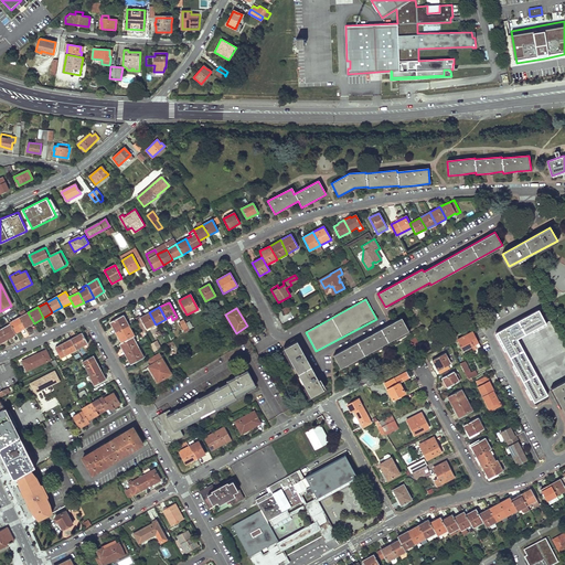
[(507,327),(496,332),(515,369),(529,393),(533,402),(547,395),(545,391),(551,388),(556,398),(564,414),(564,382),(564,381),(564,380),(564,344),(551,320),(545,323),(539,310),(528,316),(507,327)]
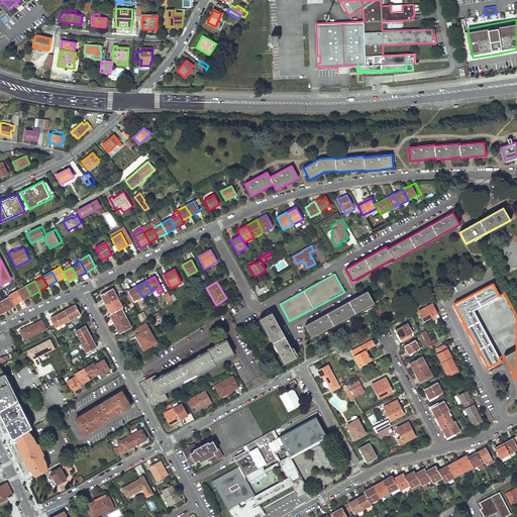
[(17,291),(22,300),(31,296),(25,286),(23,287),(22,285),(18,287),(19,290),(17,291)]
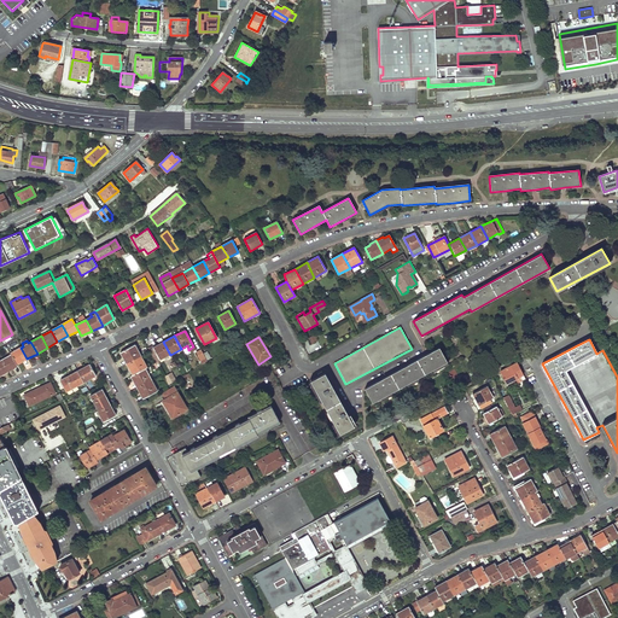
[(170,355),(163,342),(152,348),(159,361),(170,355)]
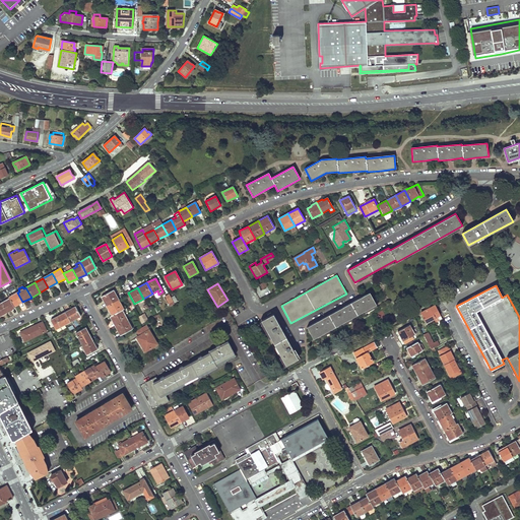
[(119,300),(113,290),(101,298),(106,307),(119,300)]
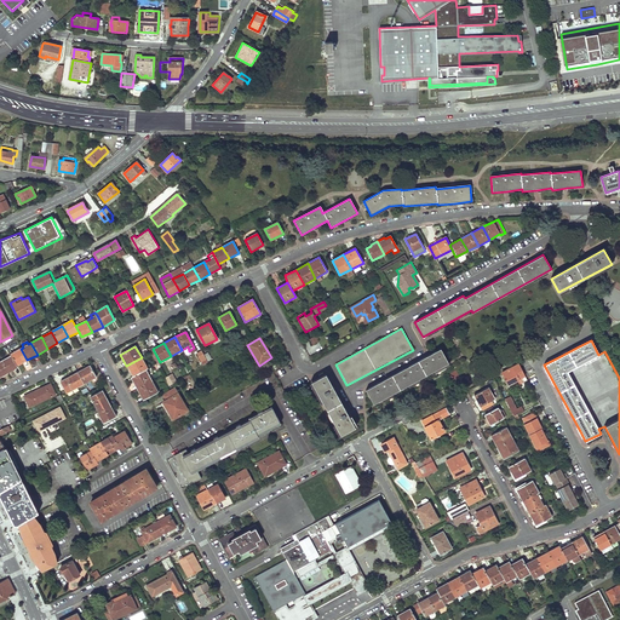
[(11,356),(17,366),(27,360),(21,349),(10,354),(11,356)]
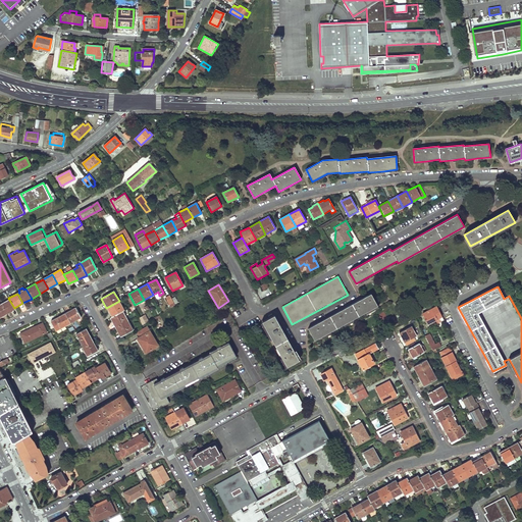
[(362,299),(308,328),(314,341),(377,306),(370,294),(362,299)]
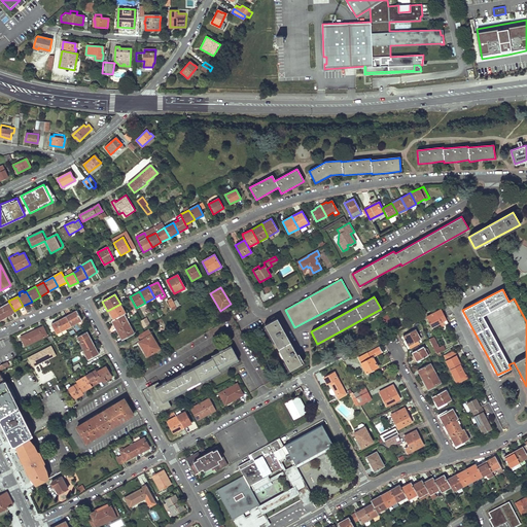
[(1,308),(6,317),(14,313),(14,311),(9,303),(1,308)]
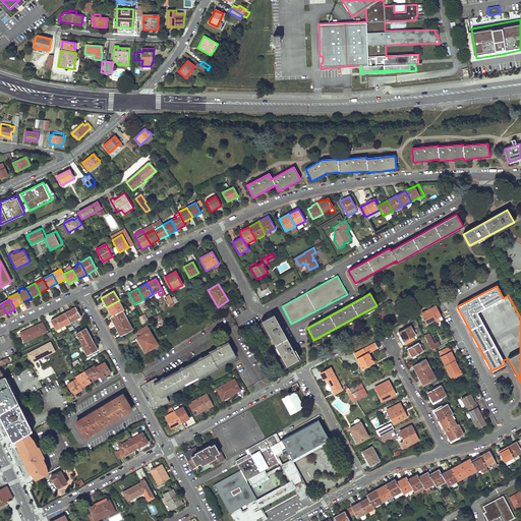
[(124,309),(119,300),(106,307),(111,316),(122,310),(124,309)]
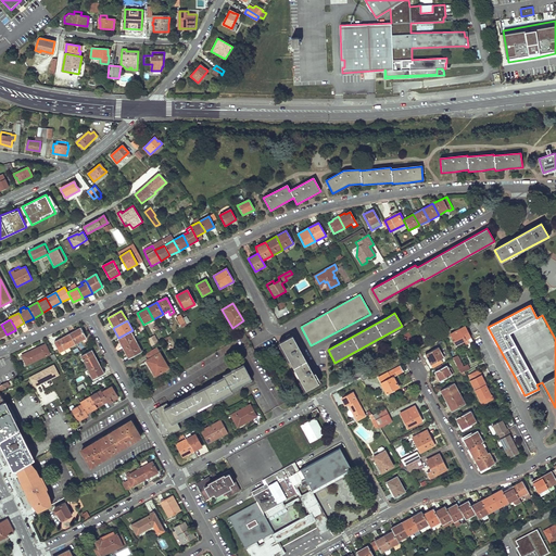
[(472,342),(465,327),(450,335),(455,345),(467,340),(469,343),(472,342)]
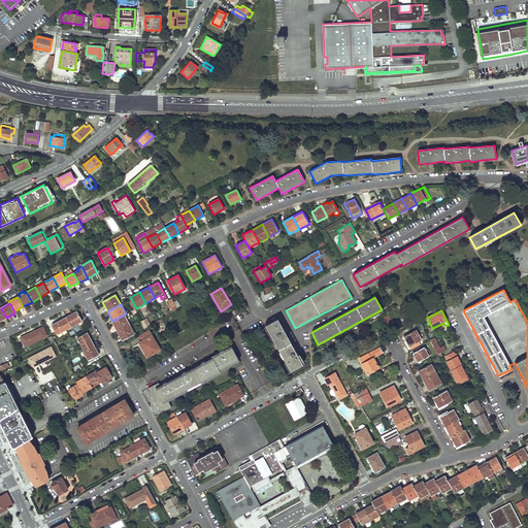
[(76,311),(66,318),(71,327),(81,321),(76,311)]
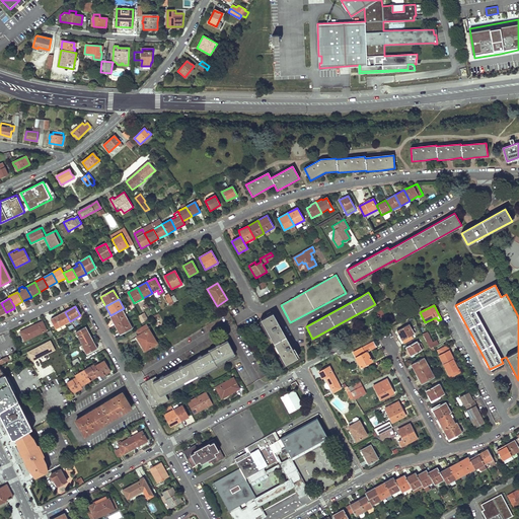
[(127,318),(122,309),(110,315),(109,316),(115,325),(127,318)]
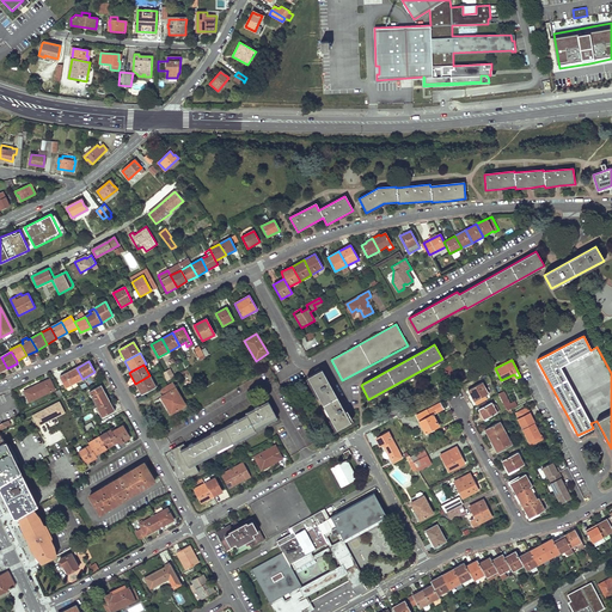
[(77,368),(60,377),(66,389),(83,379),(77,368)]
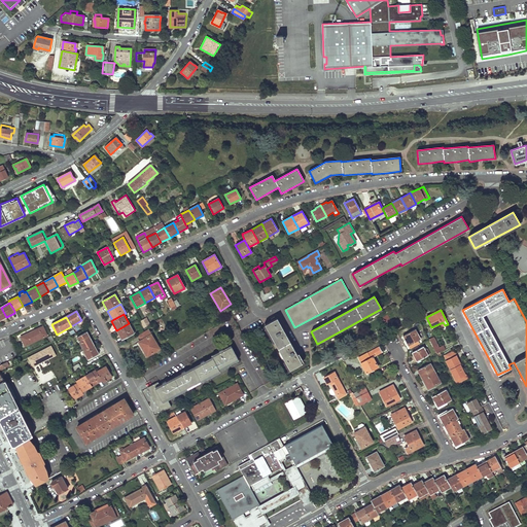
[(143,327),(150,324),(147,317),(140,320),(143,327)]
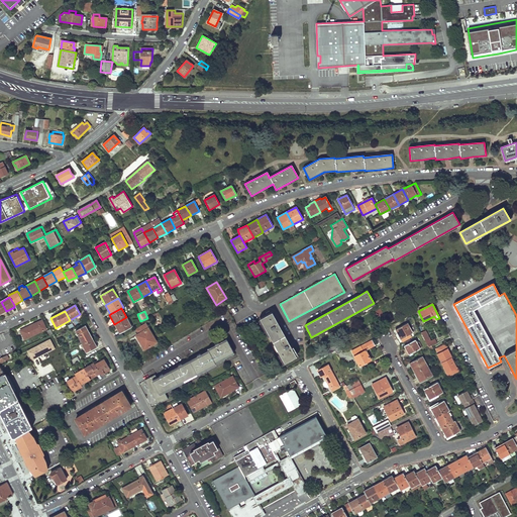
[(272,312),(260,319),(284,363),(296,356),(293,350),(280,327),(272,312)]
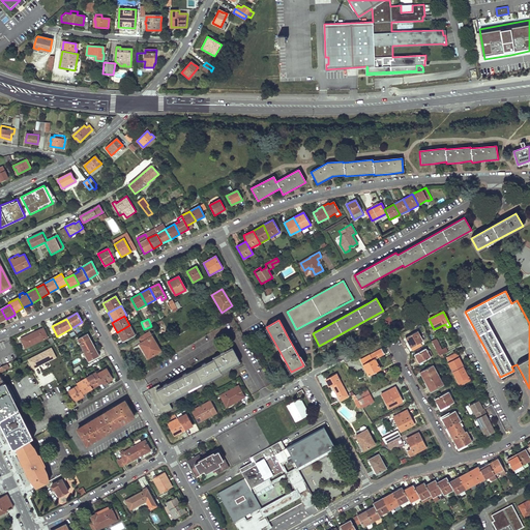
[(135,335),(129,325),(117,332),(122,343),(135,335)]
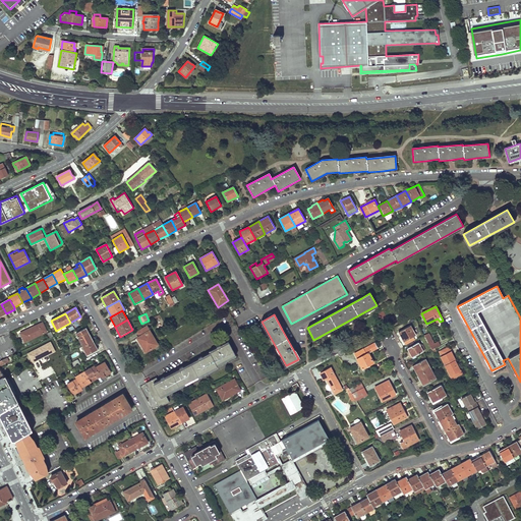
[(42,323),(20,333),(24,342),(47,332),(42,323)]
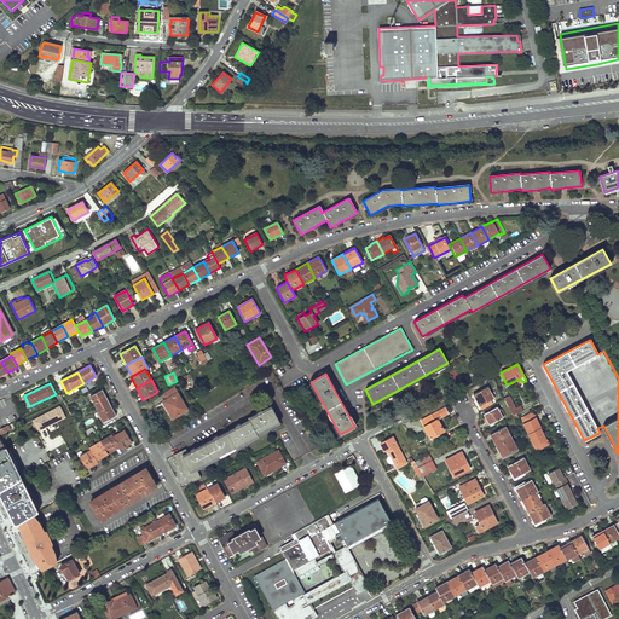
[(479,406),(493,399),(487,387),(473,395),(479,406)]
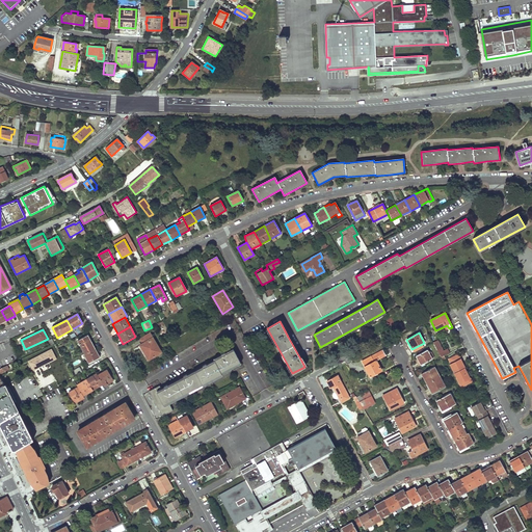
[(147,361),(161,352),(150,334),(140,339),(142,344),(137,346),(147,361)]
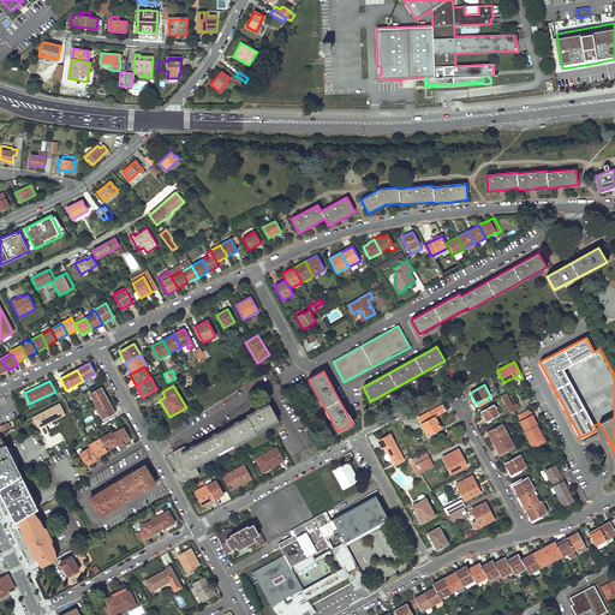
[(105,395),(101,388),(90,394),(97,410),(109,402),(106,394),(105,395)]
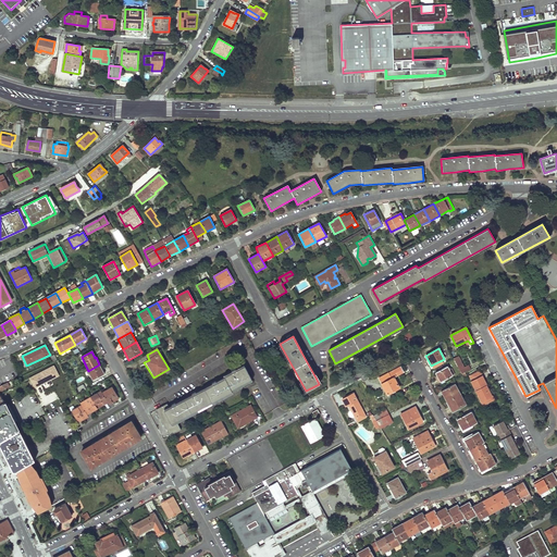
[(461,374),(470,370),(468,366),(463,367),(458,356),(453,359),(461,374)]
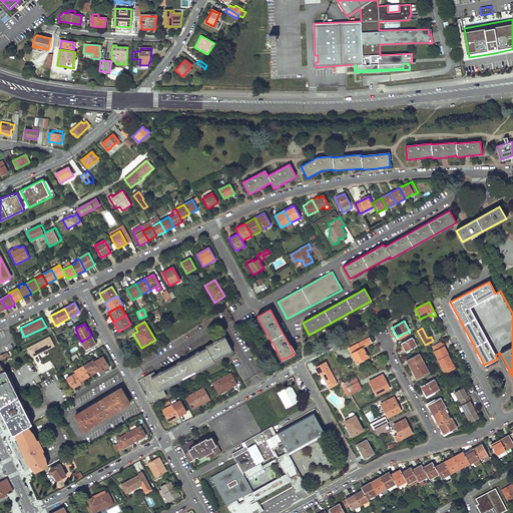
[(50,336),(27,348),(32,358),(55,346),(50,336)]
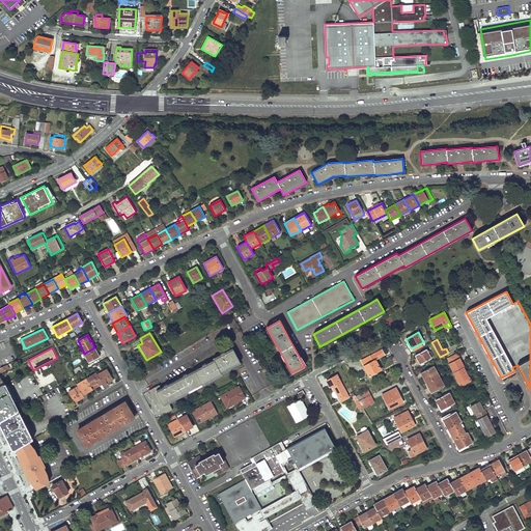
[(100,357),(94,347),(84,354),(89,363),(100,357)]
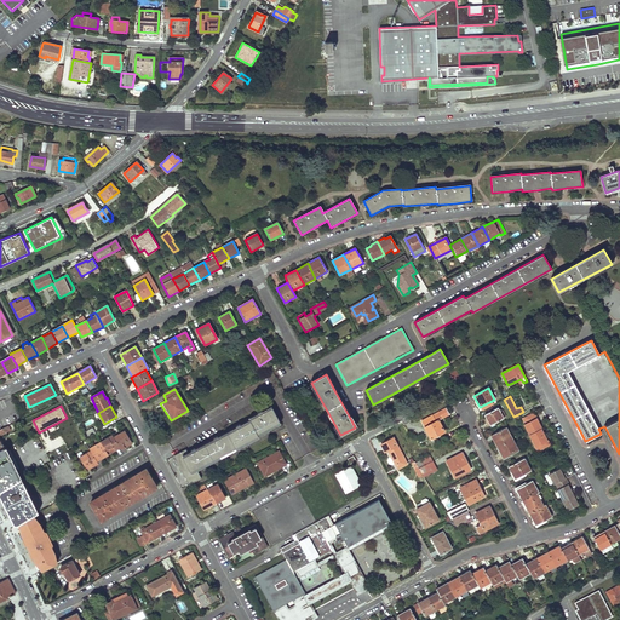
[(187,451),(173,457),(189,486),(201,478),(196,469),(258,436),(257,435),(280,423),(273,408),(263,413),(262,412),(260,413),(258,414),(259,415),(250,420),(251,422),(241,426),(240,425),(237,426),(236,426),(237,429),(218,438),(218,437),(216,437),(213,438),(214,441),(196,451),(195,449),(193,449),(191,451),(193,453),(189,455),(187,451)]
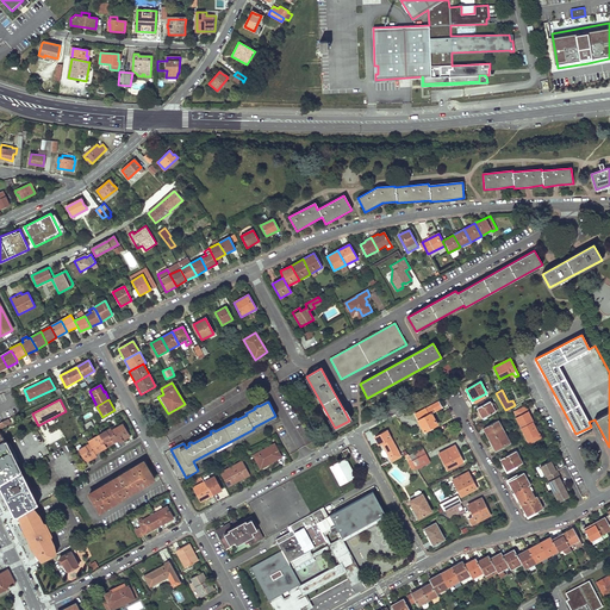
[(439,402),(415,415),(424,433),(437,425),(431,414),(442,408),(439,402)]
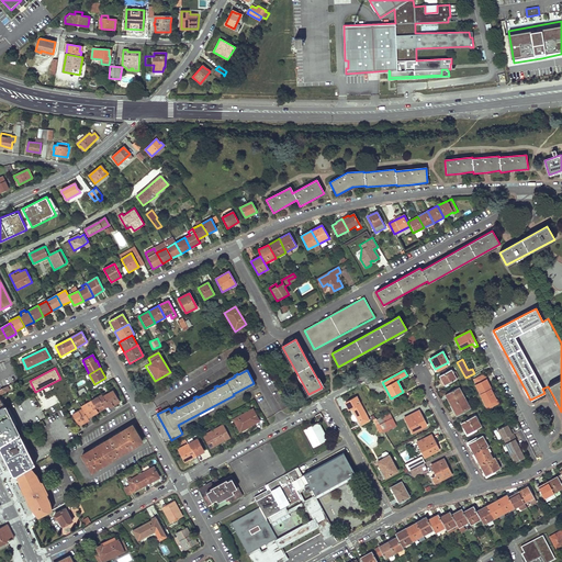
[(439,377),(444,385),(458,379),(456,373),(453,374),(451,370),(439,377)]
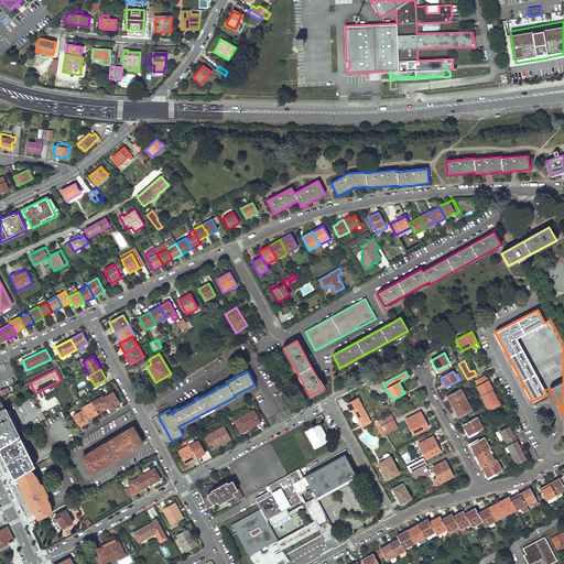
[(489,411),(499,405),(492,390),(488,380),(487,381),(485,376),(480,378),(475,380),(474,381),(477,386),(476,387),(489,411)]
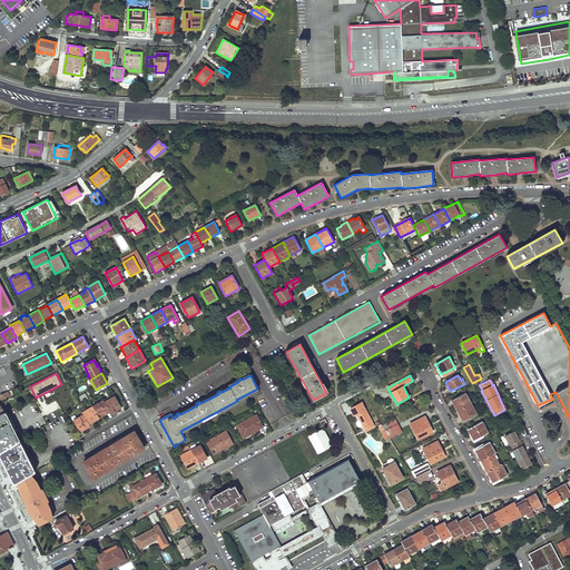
[(8,392),(0,395),(0,401),(10,396),(8,392)]
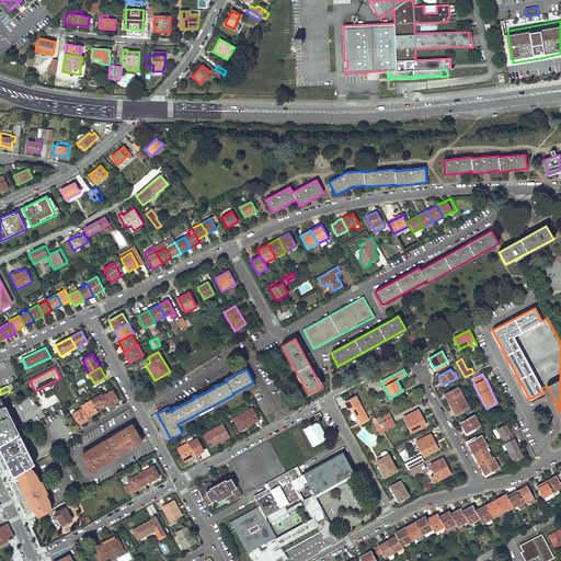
[(449,404),(464,398),(457,387),(444,395),(449,404)]
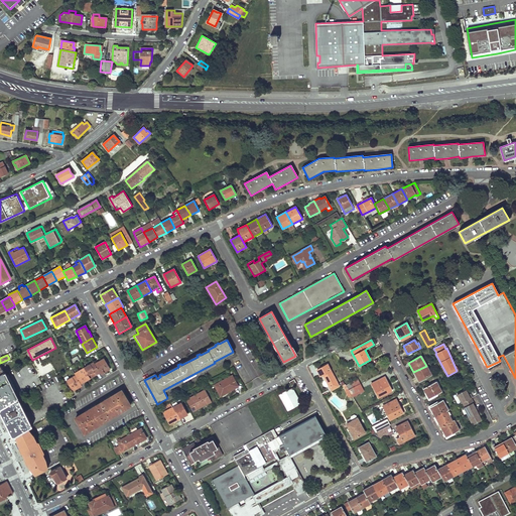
[(110,369),(104,359),(95,364),(94,363),(75,374),(76,375),(66,381),(72,391),(82,386),(81,384),(99,373),(101,374),(110,369)]
